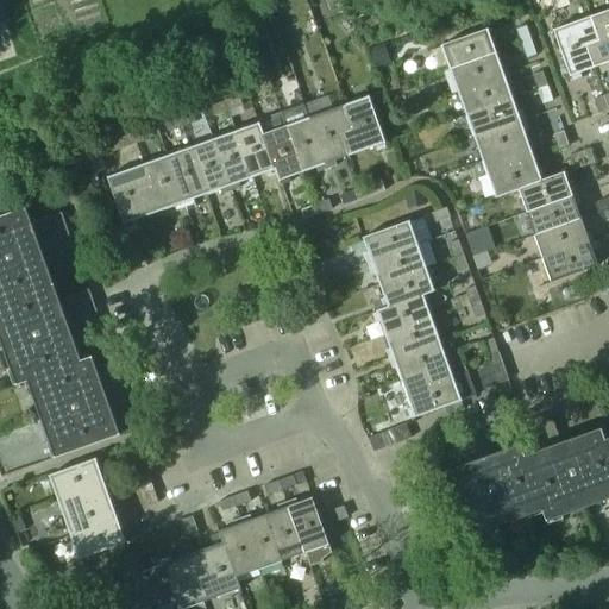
[(268,8),(255,12),(258,23),(271,18),(268,8)]
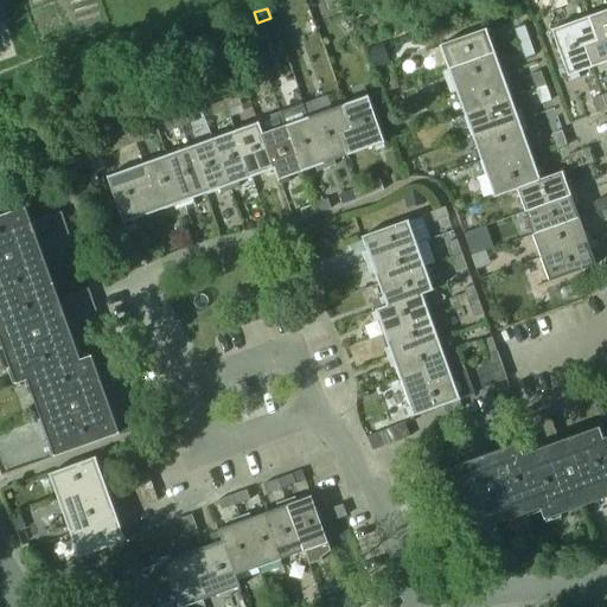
[(606,8),(589,16),(596,37),(583,43),(593,66),(606,61),(606,8)]
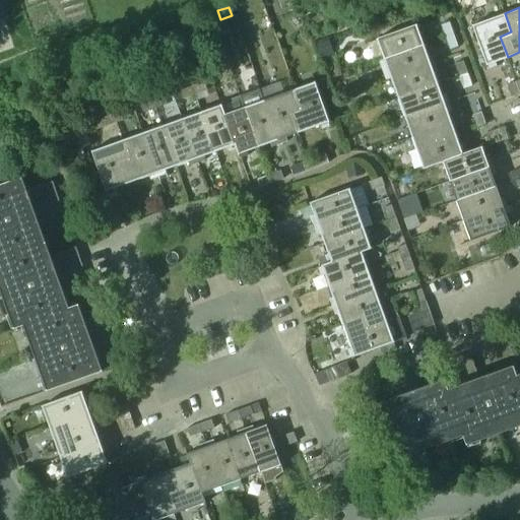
[(497,60),(508,57),(500,37),(511,31),(505,13),(472,24),(486,64),(489,63),(490,67),(499,64),(497,60)]
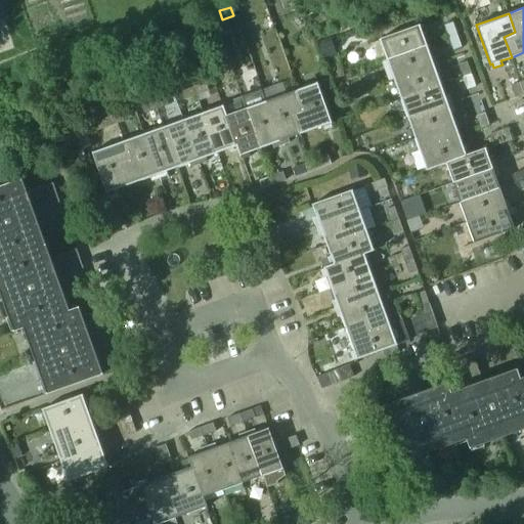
[(453,23),(445,26),(449,38),(459,35),(453,23)]
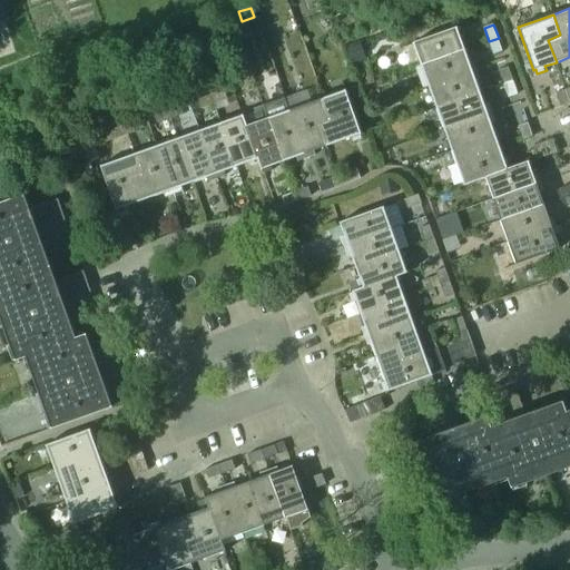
[(465,49),(461,36),(467,33),(464,27),(459,29),(458,27),(413,42),(422,65),(465,49)]
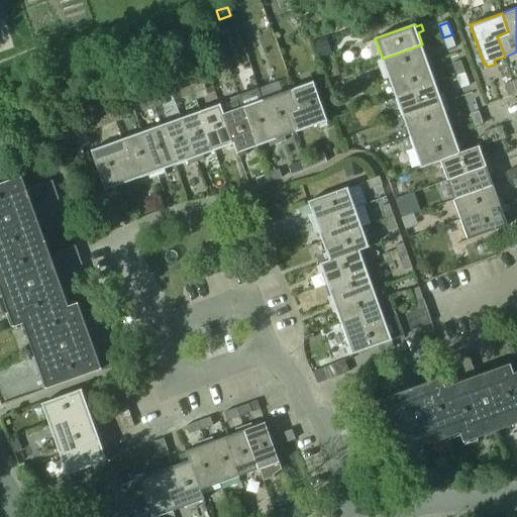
[(456,46),(452,34),(443,37),(447,49),(456,46)]
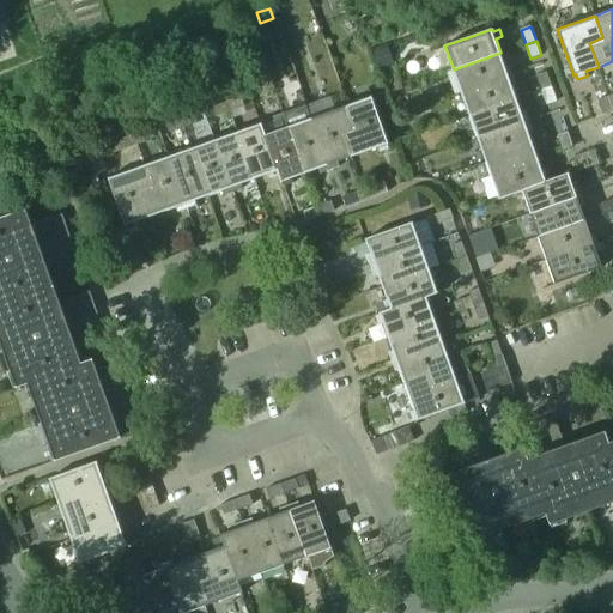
[(380,70),(394,64),(388,47),(374,53),(380,70)]
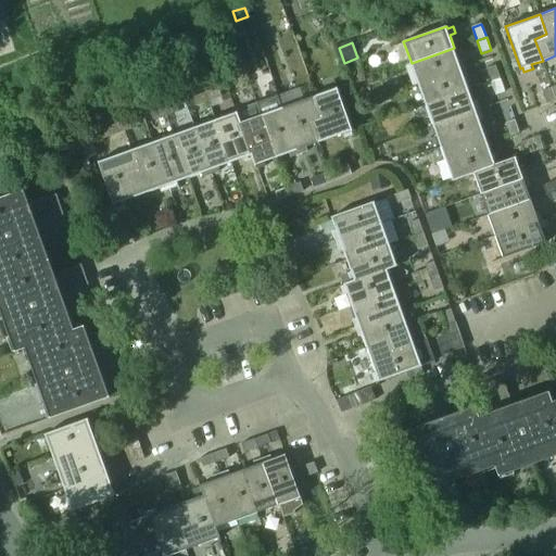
[(459,61),(454,48),(412,63),(418,84),(467,66),(464,60),(459,61)]
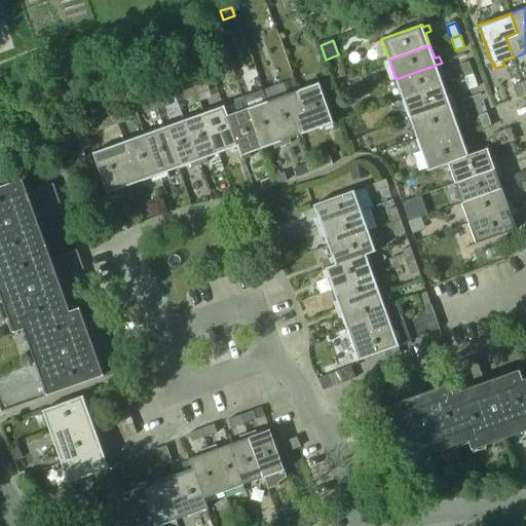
[(474,75),(470,62),(461,65),(465,77),(474,75)]
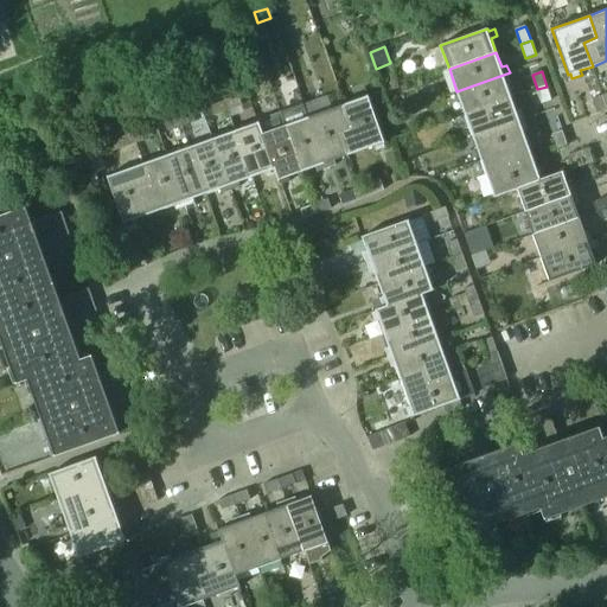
[(512,82),(510,72),(457,91),(465,114),(512,97),(508,83),(512,82)]
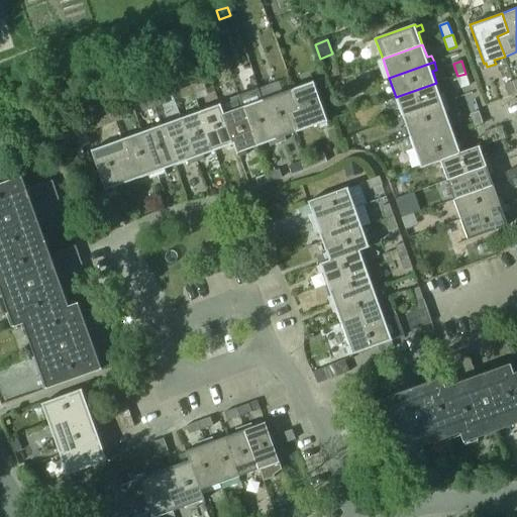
[(457,76),(461,88),(470,86),(466,74),(457,76)]
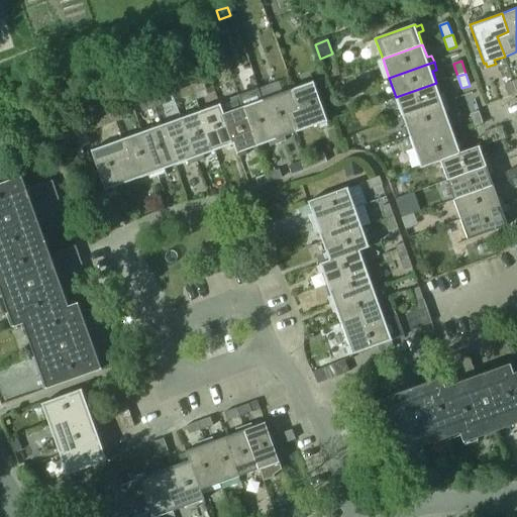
[(195,93),(207,89),(204,81),(192,85),(195,93)]
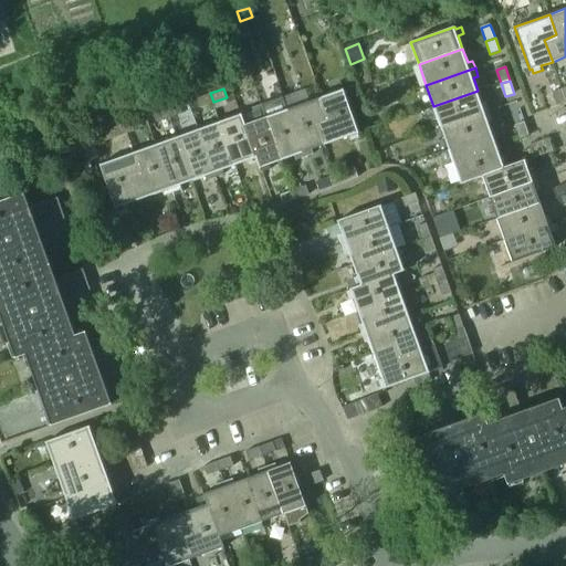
[(344,88),(321,97),(328,121),(316,124),(324,146),(350,136),(352,140),(359,138),(357,134),(360,133),(344,88)]
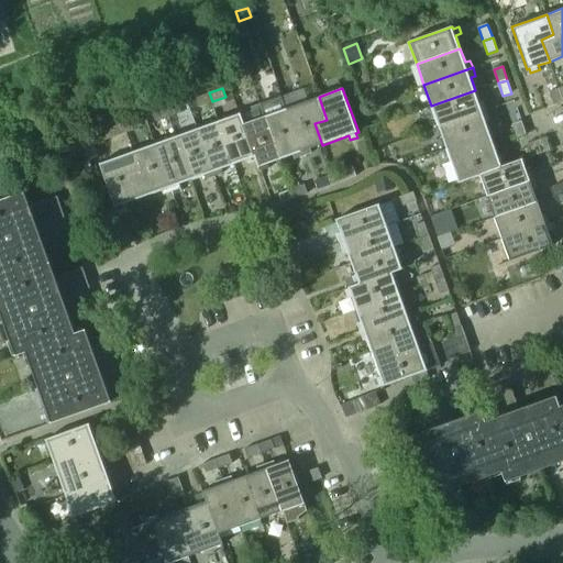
[(558,89),(548,92),(553,106),(562,102),(558,89)]
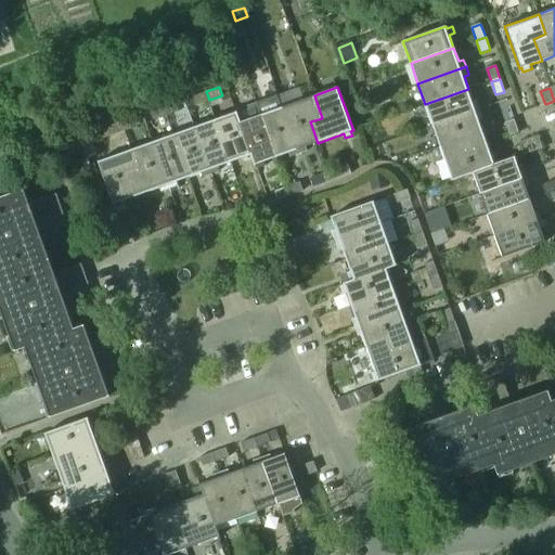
[(473,102),(468,89),(425,104),(433,125),(480,108),(477,100),(473,102)]
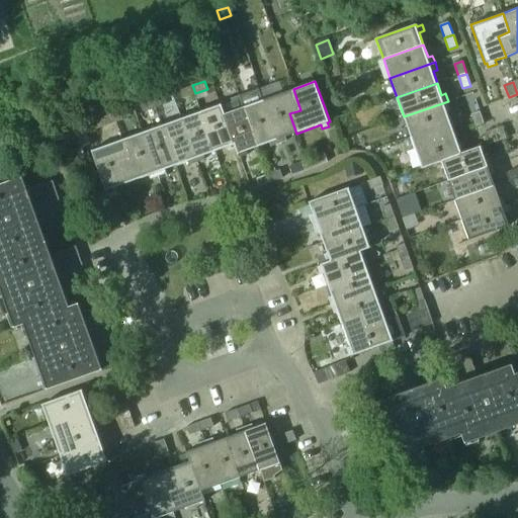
[(192,85),(179,90),(182,98),(195,93),(192,85)]
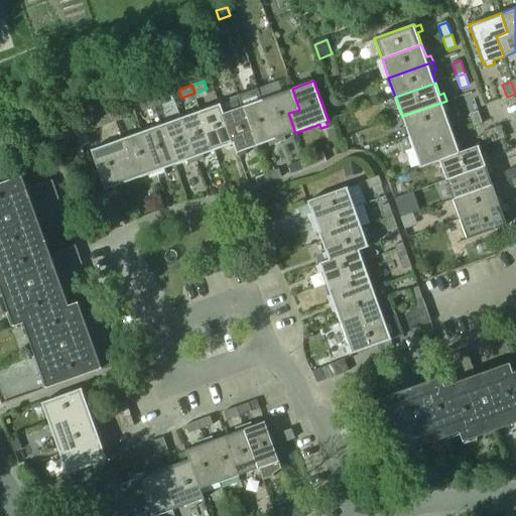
[(292,89),(261,100),(277,144),(287,140),(285,137),(295,133),(288,113),(299,110),(292,89)]
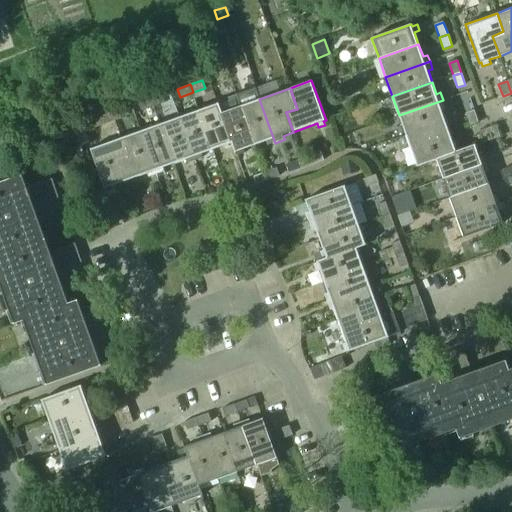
[(268,145),(275,143),(259,99),(255,89),(236,95),(254,146),(267,142),(268,145)]
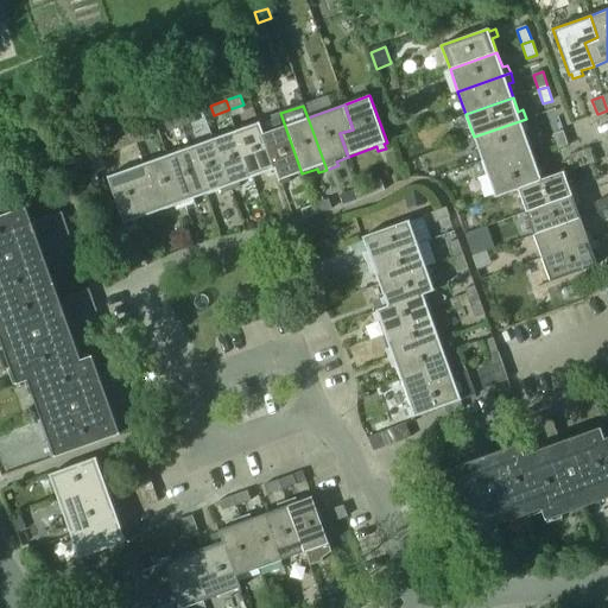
[(183,127),(197,121),(194,112),(179,116),(183,127)]
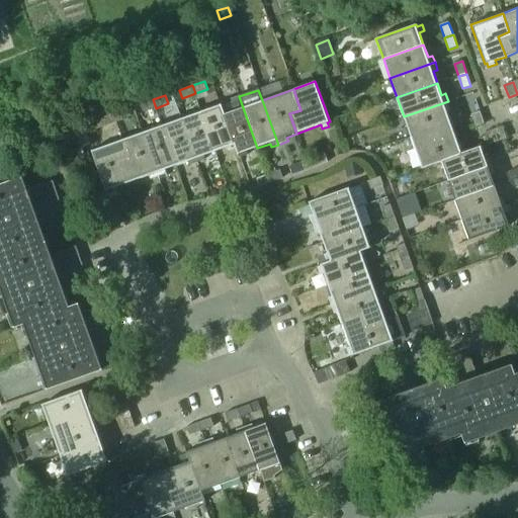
[(225,113),(237,148),(236,148),(238,155),(240,155),(242,158),(249,156),(248,152),(257,148),(239,96),(221,103),(225,113)]
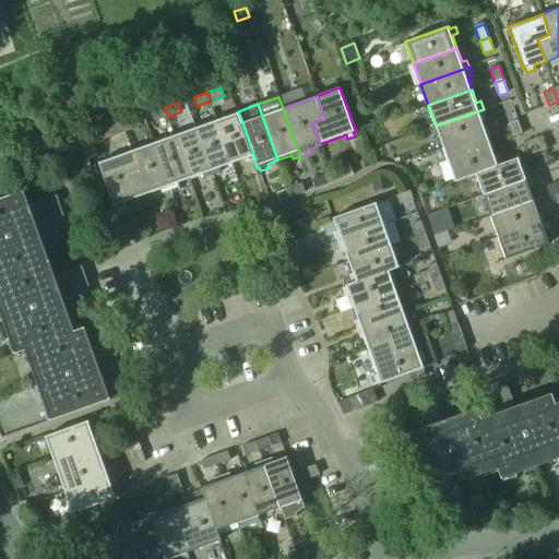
[(165,107),(152,113),(155,121),(168,117),(165,107)]
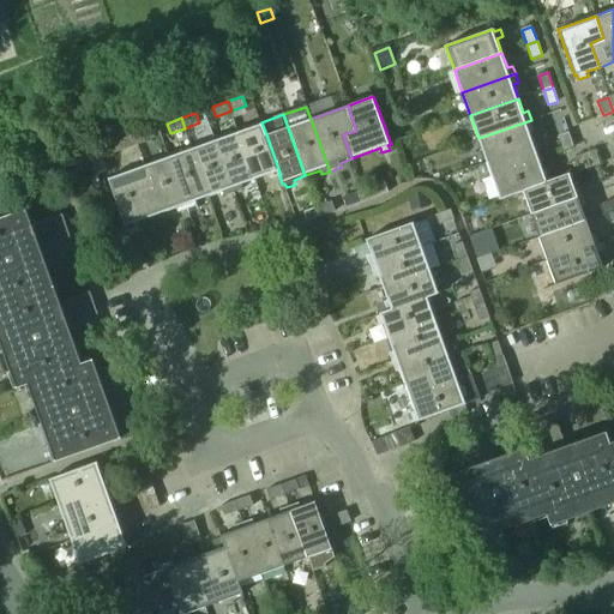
[(535,128),(531,120),(479,138),(489,168),(537,151),(530,131),(535,128)]
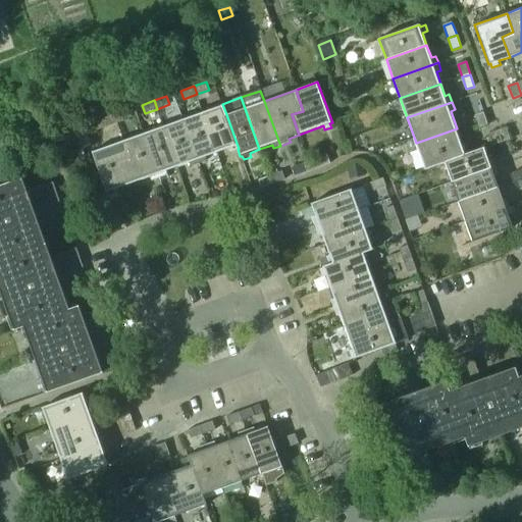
[(222,104),(202,111),(216,153),(228,149),(229,152),(238,149),(239,149),(226,114),(222,104)]
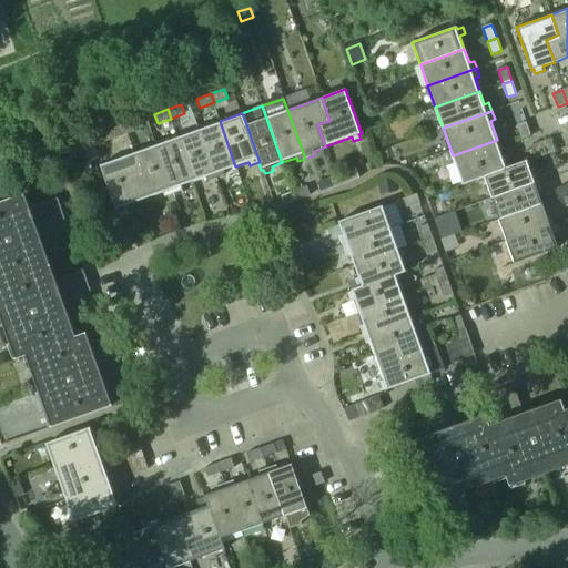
[(220,121),(198,129),(215,178),(224,174),(223,171),(235,166),(220,121)]
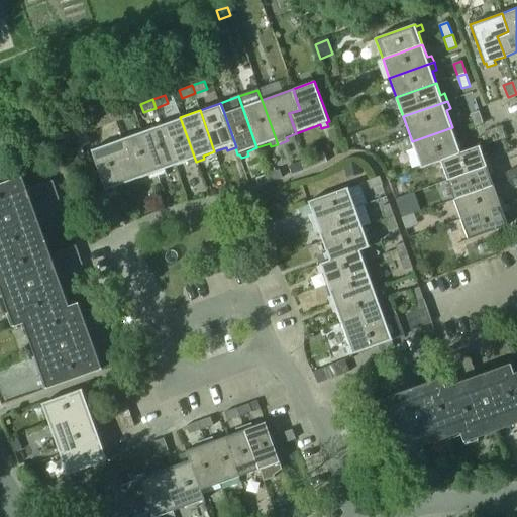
[(110,124),(123,120),(120,111),(107,116),(110,124)]
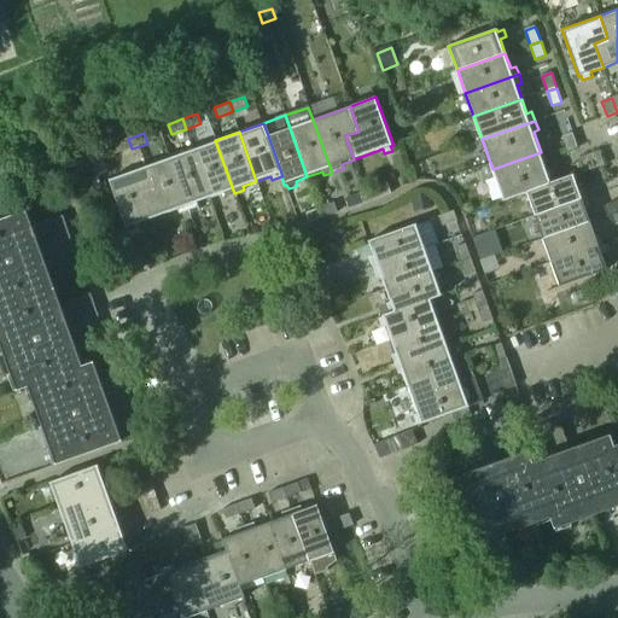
[(569,151),(578,147),(572,133),(563,136),(569,151)]
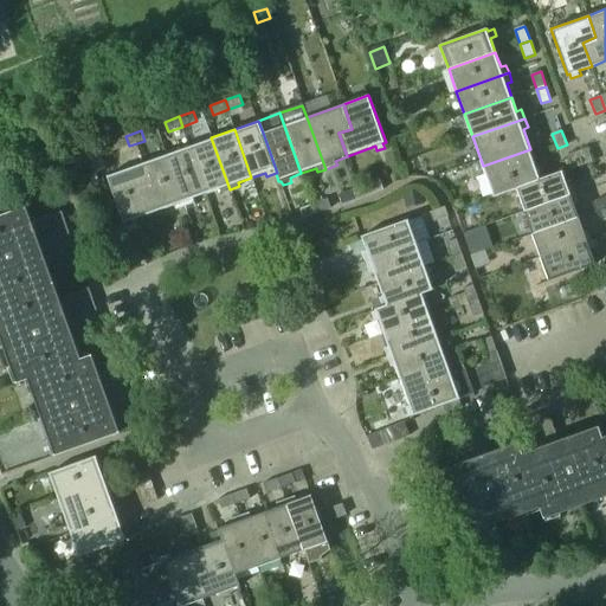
[(126,136),(110,141),(114,152),(129,146),(126,136)]
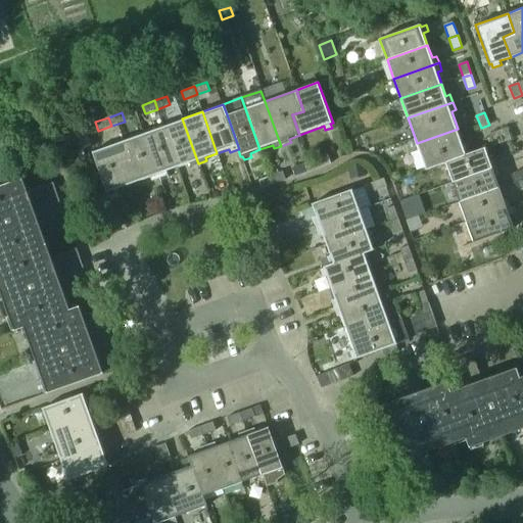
[(182,119),(162,126),(178,168),(190,163),(191,167),(198,163),(182,119)]
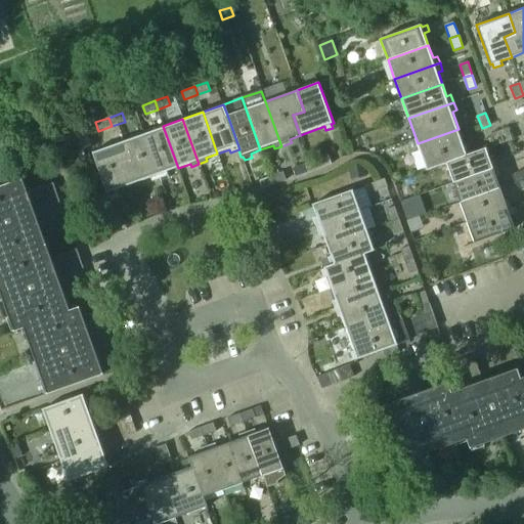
[(163,126),(143,133),(159,178),(168,175),(167,172),(178,168),(163,126)]
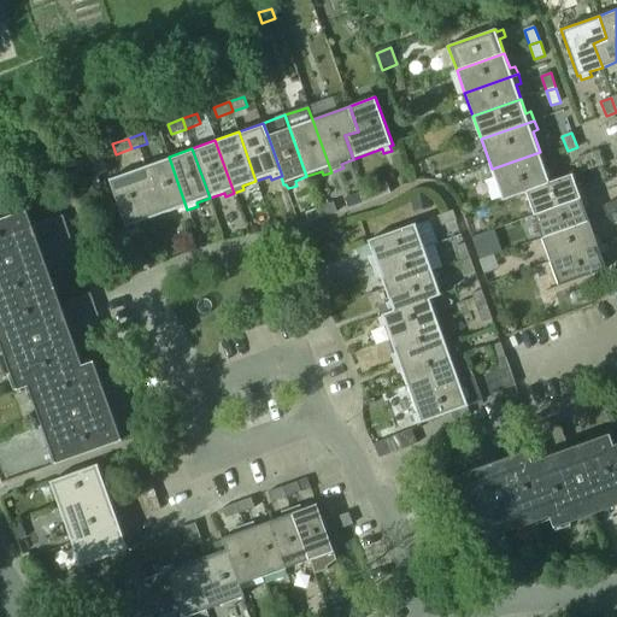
[(599,151),(589,154),(593,168),(604,164),(599,151)]
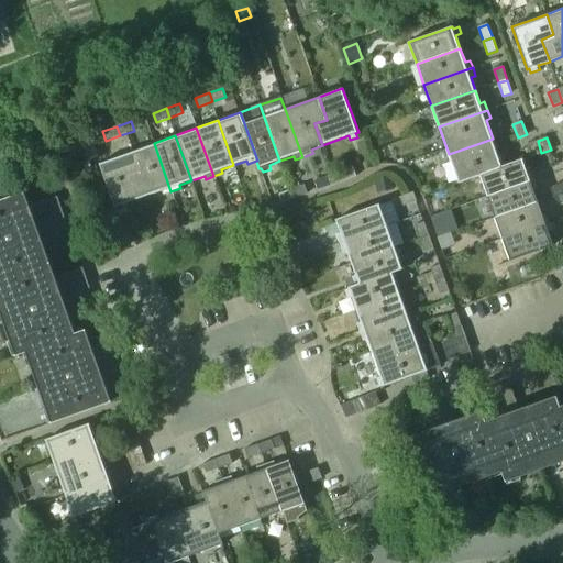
[(78,143),(80,151),(84,162),(99,157),(94,139),(78,143)]
